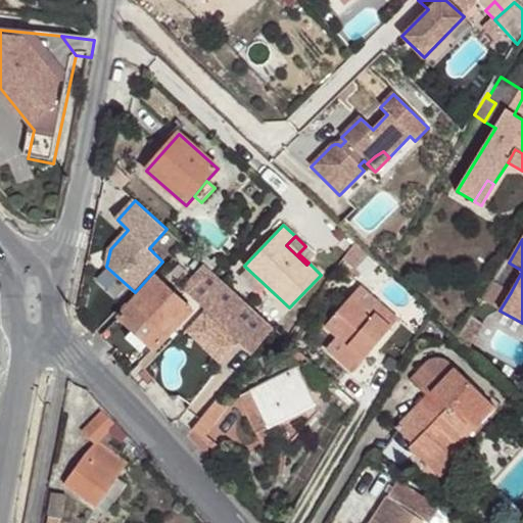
[(353,244),(341,262),(354,272),(366,255),(353,244)]
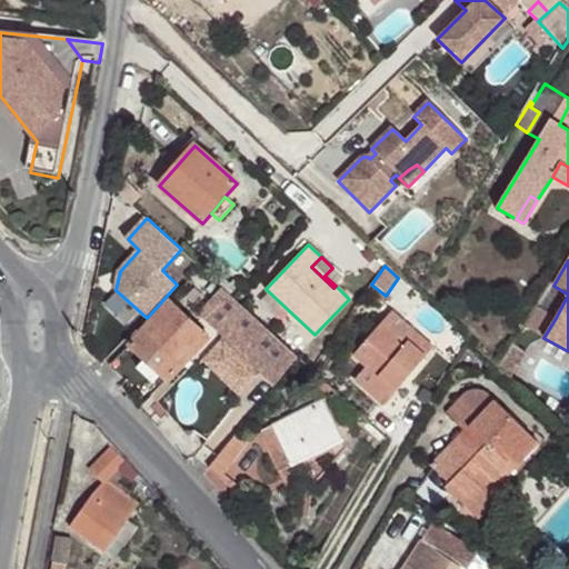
[(222,287),(198,313),(273,385),(298,356),(222,287)]
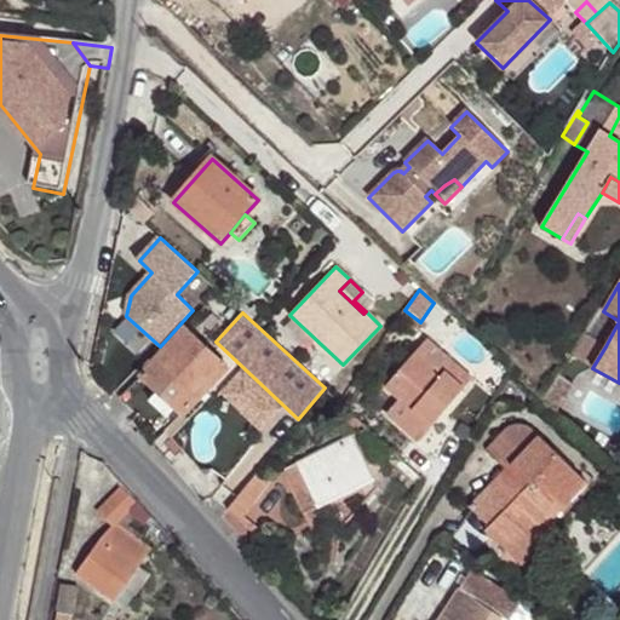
[(176,407),(188,418),(210,395),(214,400),(240,372),(231,365),(228,368),(184,329),(142,375),(158,391),(176,407)]
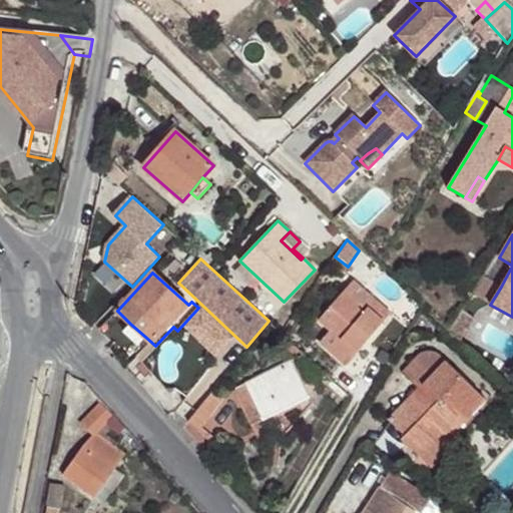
[(484,277),(474,295),(490,305),(501,287),(484,277)]
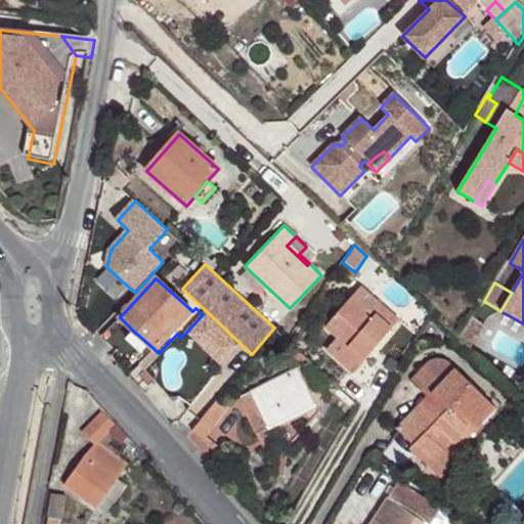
[(325,328),(338,338),(326,350),(353,374),(392,329),(382,319),(388,312),(360,287),(325,328)]
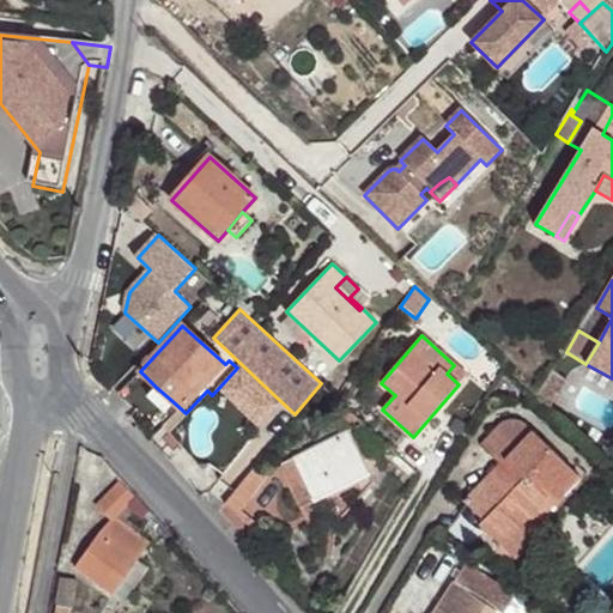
[(454,365),(447,374),(459,384),(467,375),(454,365)]
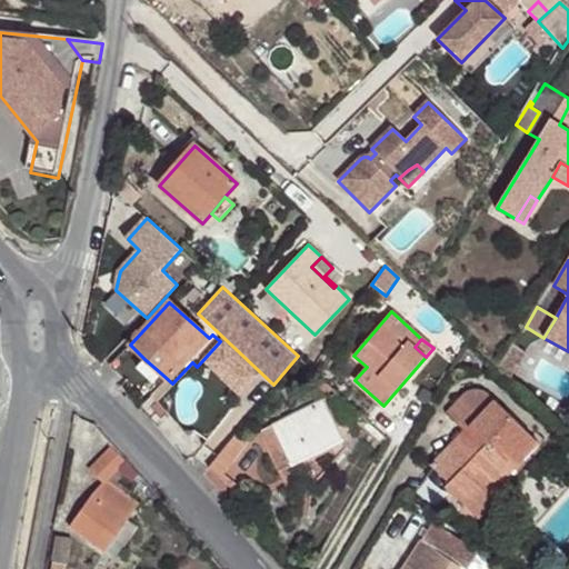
[(153,382),(161,373),(145,359),(138,367),(153,382)]
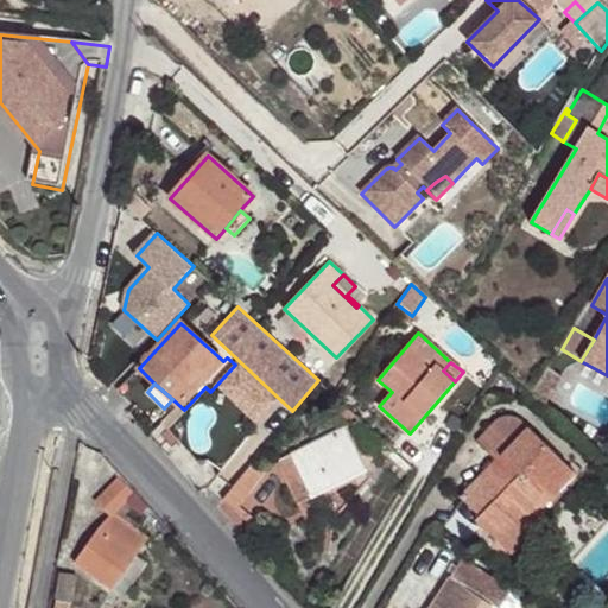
[(461,498),(481,517),(476,521),(501,545),(571,469),(519,420),(517,418),(513,417),(511,416),(507,416),(502,417),(500,418),(495,419),(477,442),(496,460),(461,498)]
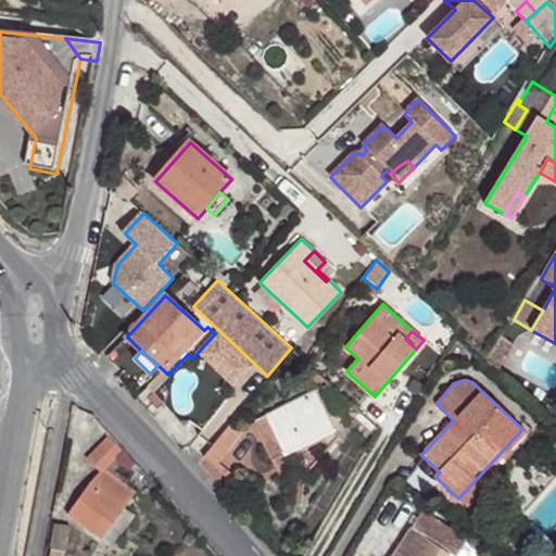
[(252,421),(273,463),(336,431),(316,390),(252,421)]
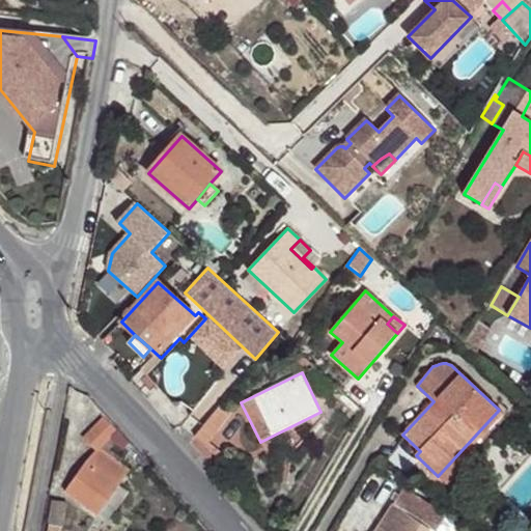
[(194,437),(206,446),(208,442),(229,413),(220,404),(194,437)]
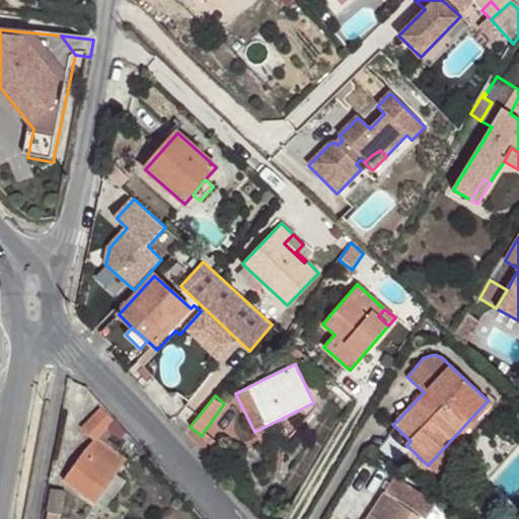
[(488,400),(428,465),(435,471),(494,406),(488,400)]
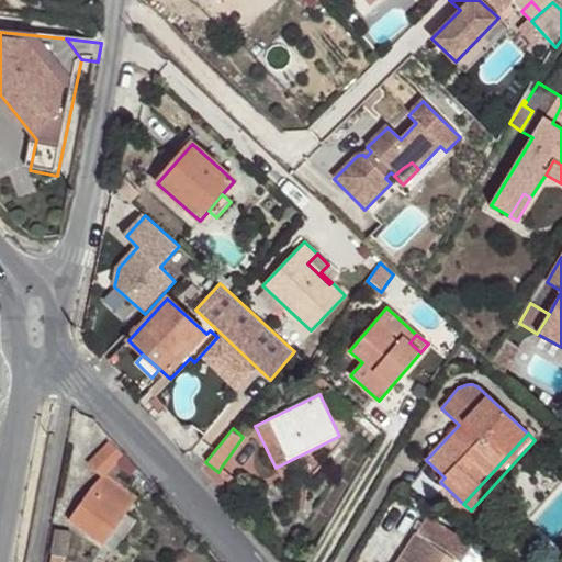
[(138,468),(112,439),(90,463),(101,475),(117,462),(130,475),(138,468)]
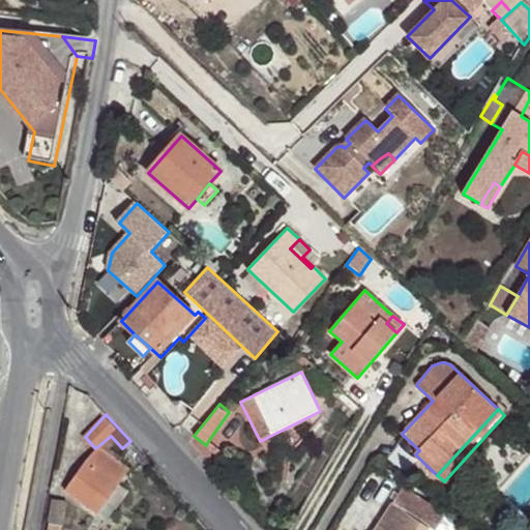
[(208,441),(206,445),(222,455),(224,452),(208,441)]
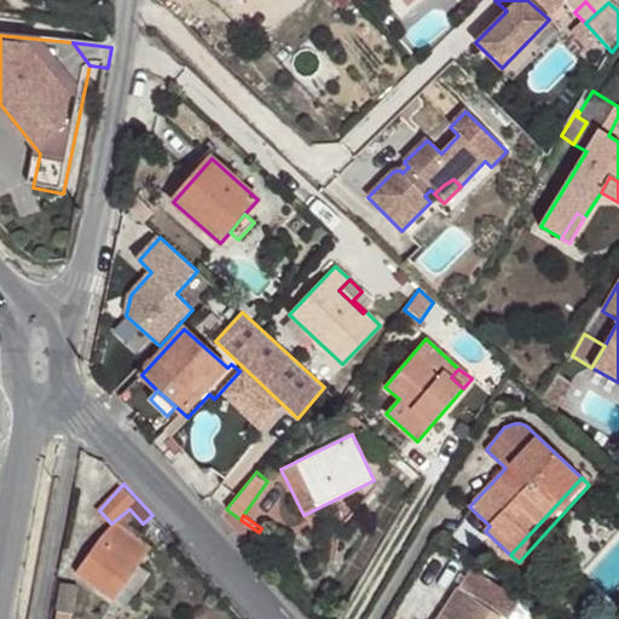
[(115,522),(76,571),(110,599),(149,551),(115,522)]
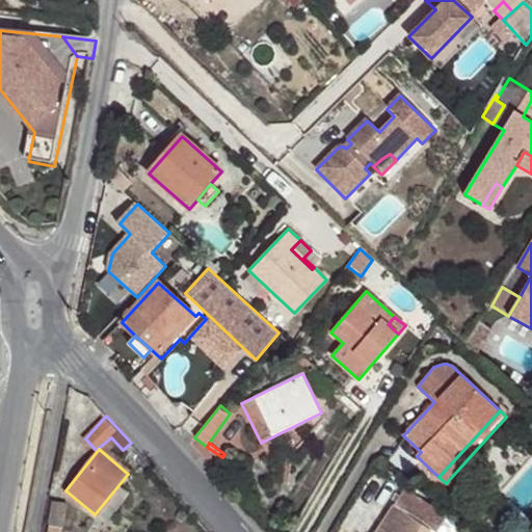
[(383,482),(370,503),(382,512),(397,491),(383,482)]
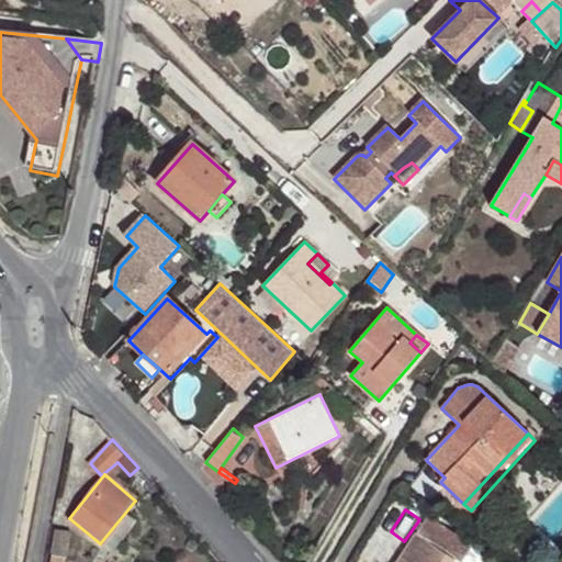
[(57,527),(49,561),(64,561),(65,561),(67,561),(74,531),(57,527)]
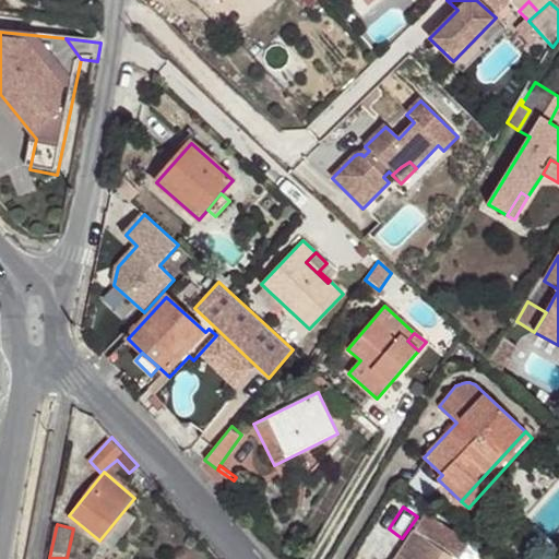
[(455,558),(414,531),(394,558),(455,558)]
